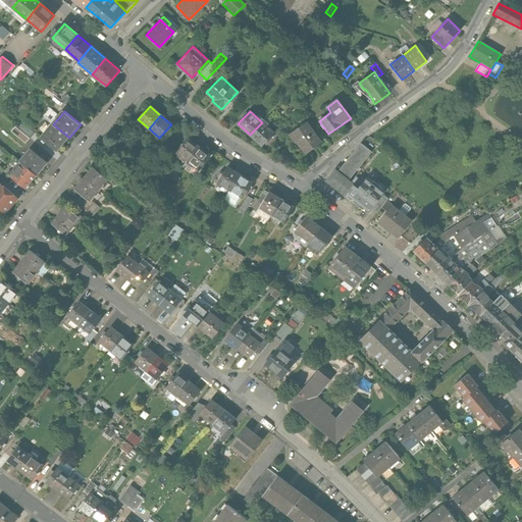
[(22,122),(18,128),(36,143),(41,137),(22,122)]
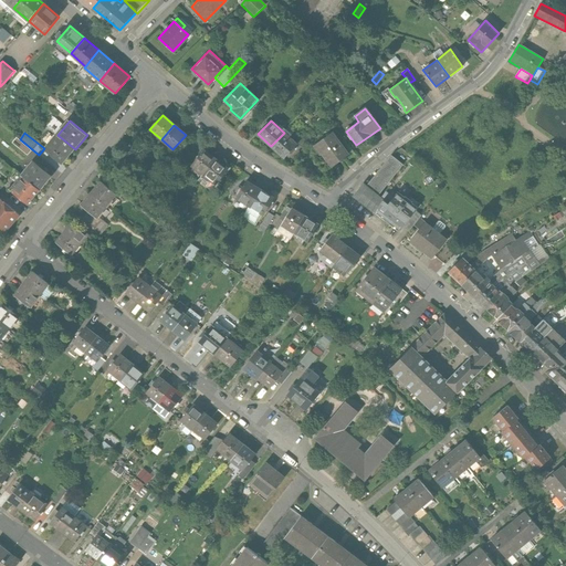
[(296,145),(284,133),(271,146),(284,159),(296,145)]
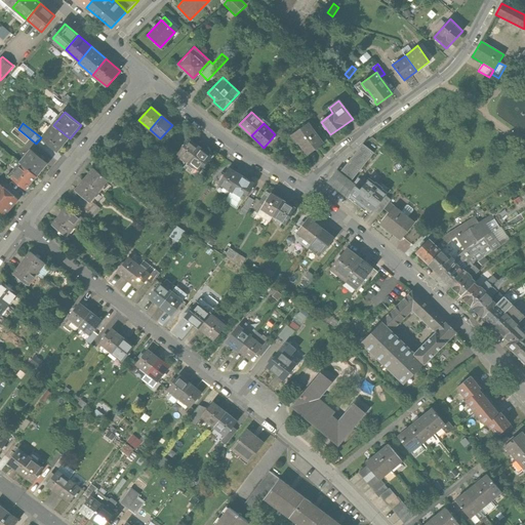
[(322,144),(308,123),(290,135),(296,144),(298,143),(307,155),(322,144)]
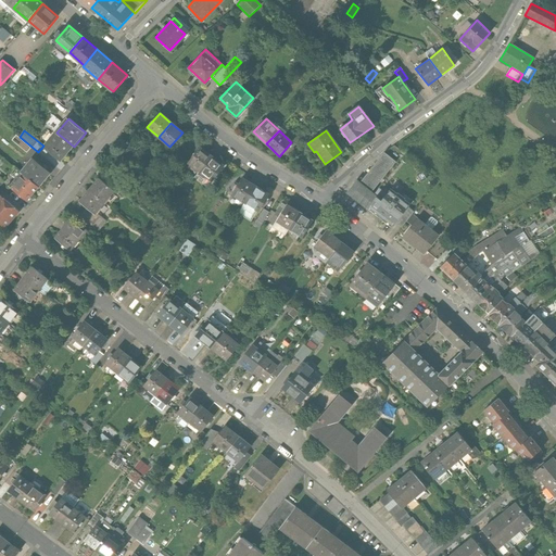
[(62,161),(74,147),(57,133),(46,146),(62,161)]
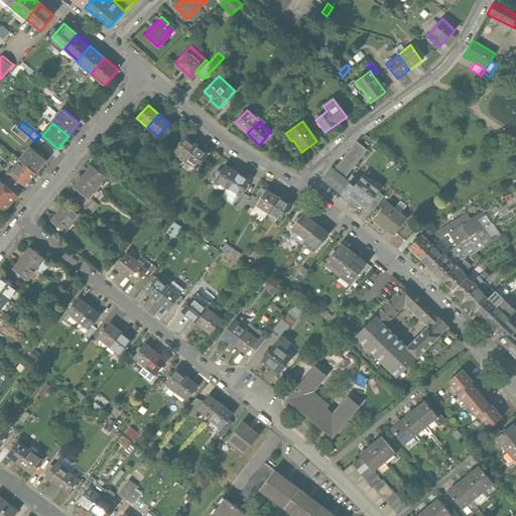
[(173,151),(184,160),(196,145),(184,137),(173,151)]
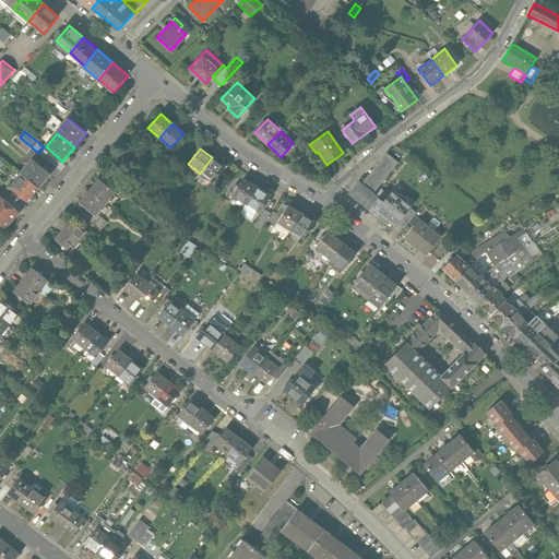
[(385,153),(361,183),(373,193),(397,163),(385,153)]
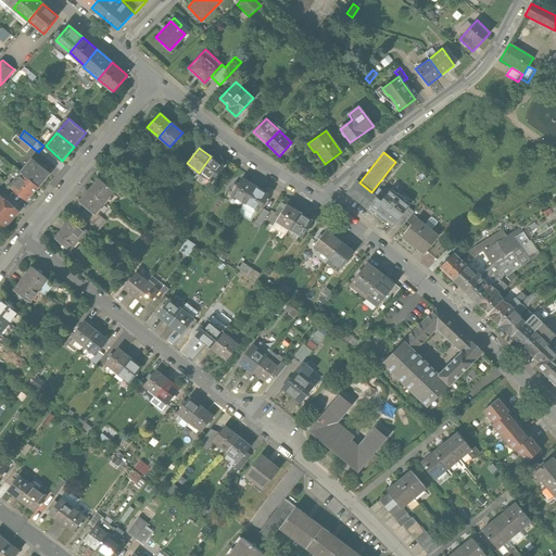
[(223,165),(211,156),(199,173),(211,181),(223,165)]
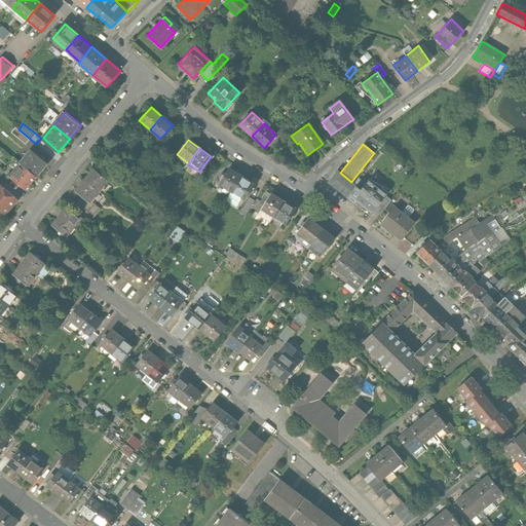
[(20,162),(23,165),(37,177),(47,164),(31,150),(20,162)]
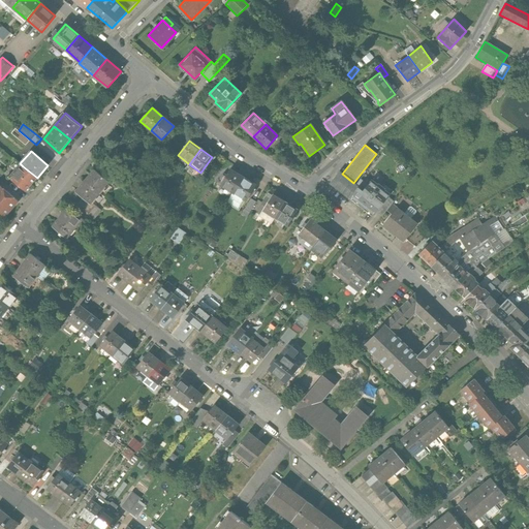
[(26,191),(37,178),(23,166),(11,180),(26,191)]
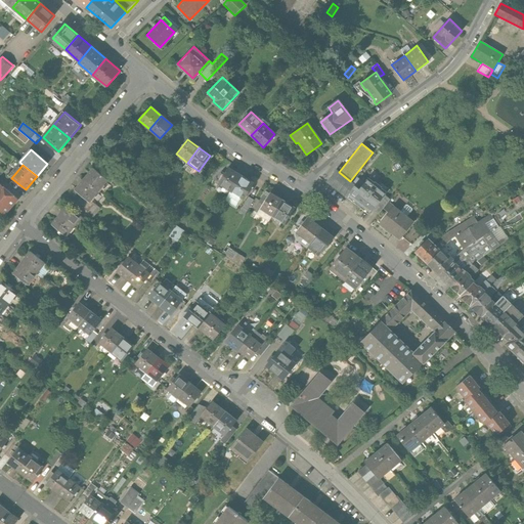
[(98,173),(107,180),(111,183),(117,177),(103,166),(98,173)]
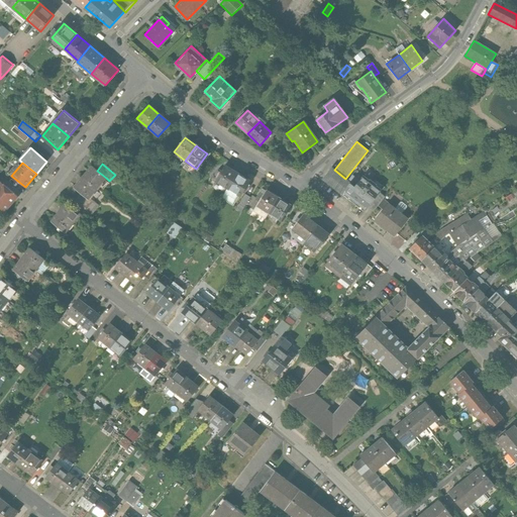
[(214,181),(226,188),(236,172),(224,165),(214,181)]
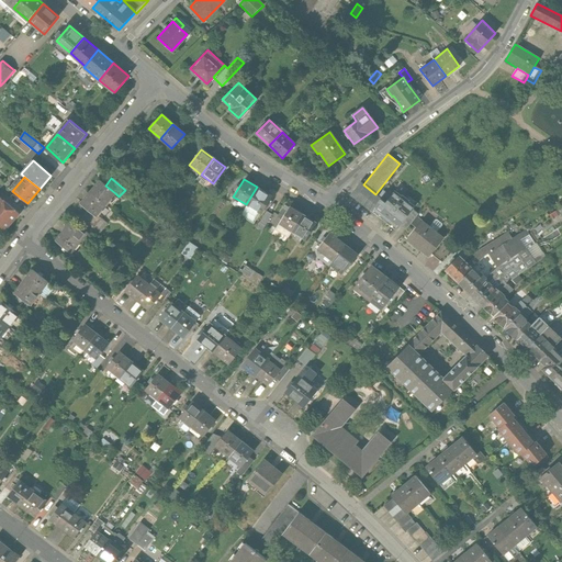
[(99,180),(90,192),(105,205),(115,193),(105,186),(99,180)]
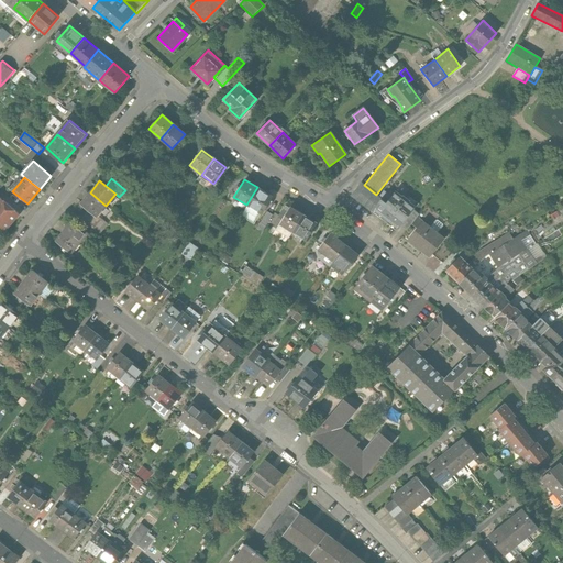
[(133,192),(136,189),(128,181),(124,185),(133,192)]
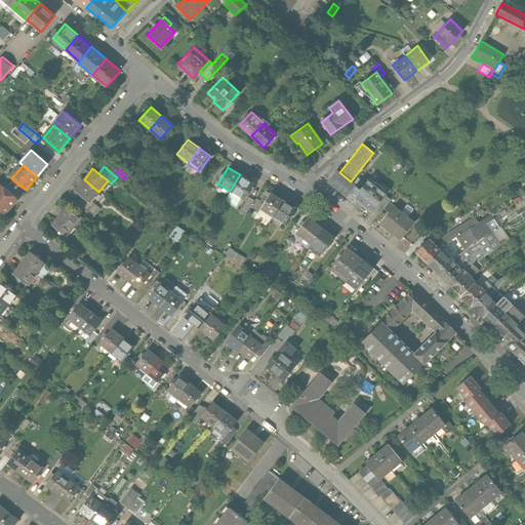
[(360,189),(351,182),(339,172),(336,170),(327,182),(351,201),(360,189)]
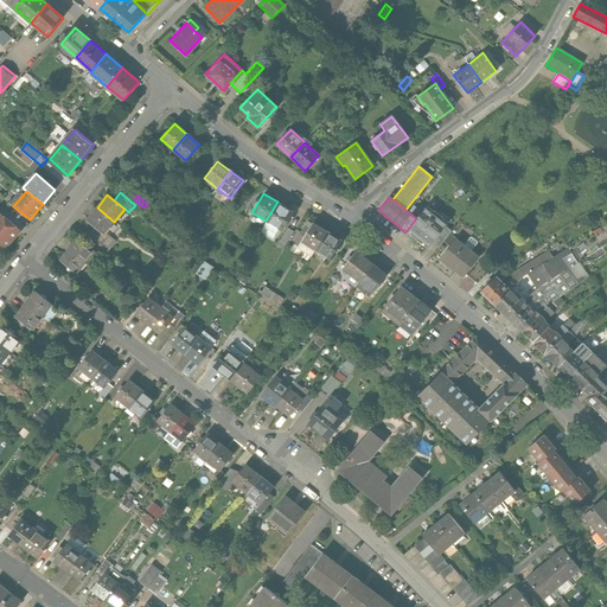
[(293,211),(278,202),(266,221),(281,230),(293,211)]
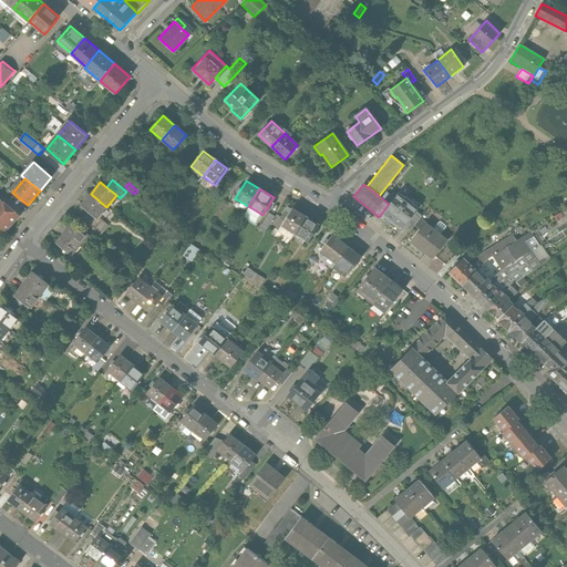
[(399,192),(389,204),(379,217),(399,233),(403,226),(410,232),(422,215),(416,210),(419,208),(399,192)]
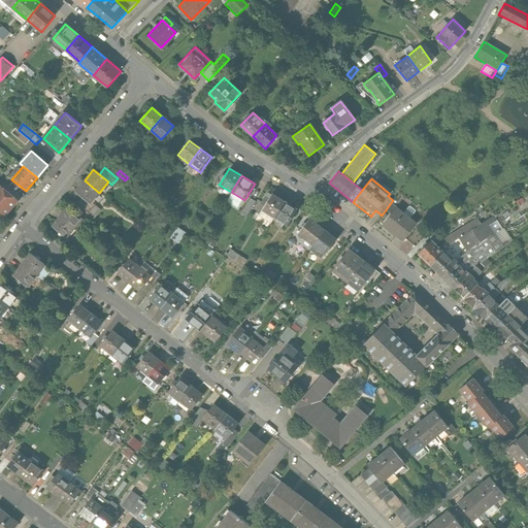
[(91,203),(99,193),(85,180),(75,191),(83,196),(91,203)]
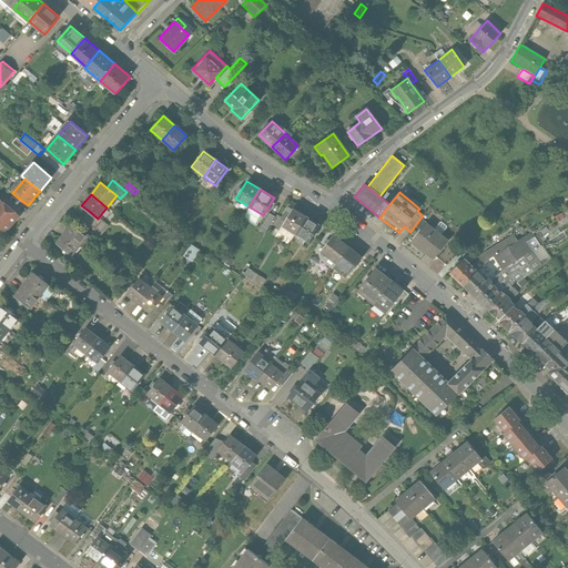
[(0,227),(4,232),(19,215),(0,199),(0,227)]
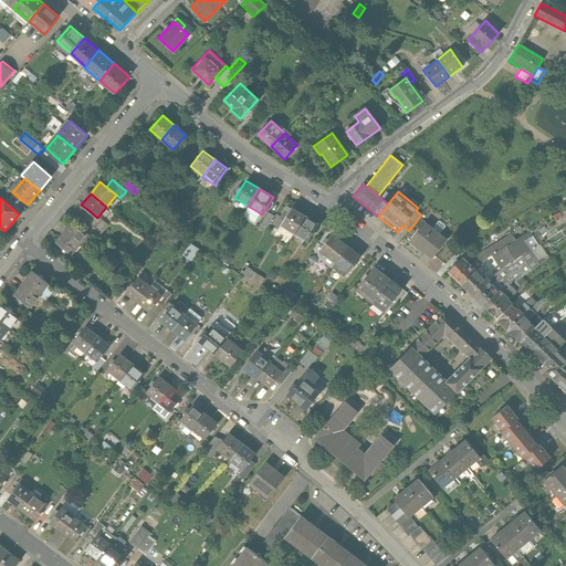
[(281,224),(294,233),(304,216),(291,208),(287,212),(283,221),(281,224)]
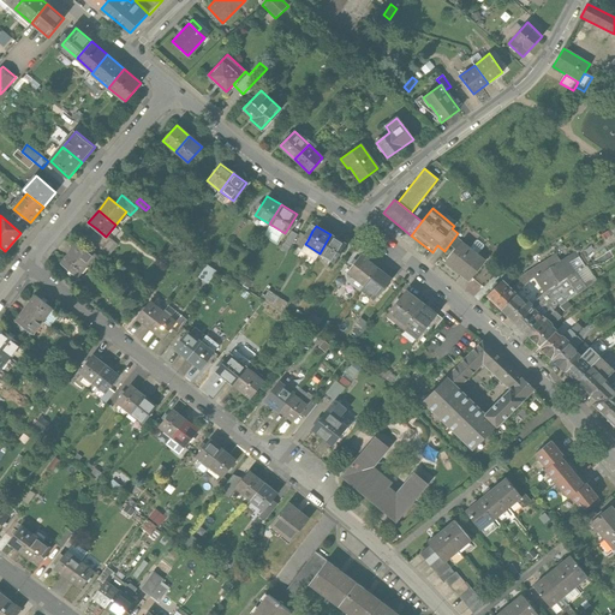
[(614,226),(602,236),(604,239),(613,234),(614,237),(614,226)]
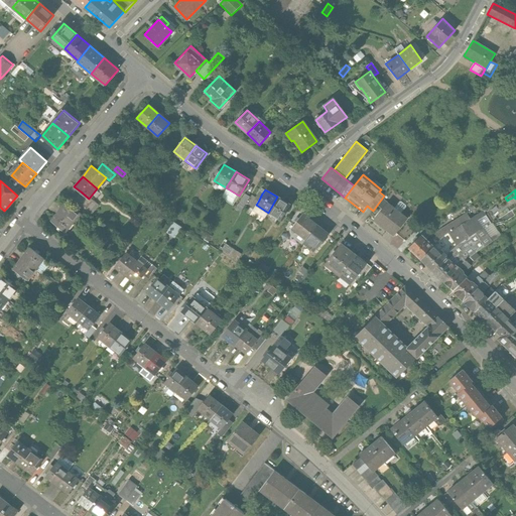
[(76,199),(81,204),(90,211),(93,213),(98,207),(89,199),(81,191),(76,199)]
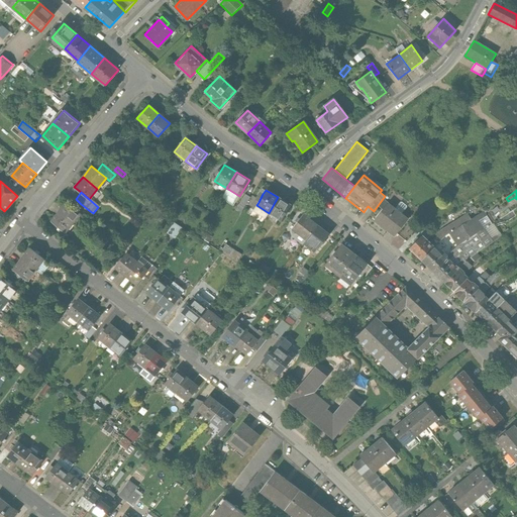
[(250,197),(259,202),(263,194),(259,192),(255,198),(251,196),(250,197)]
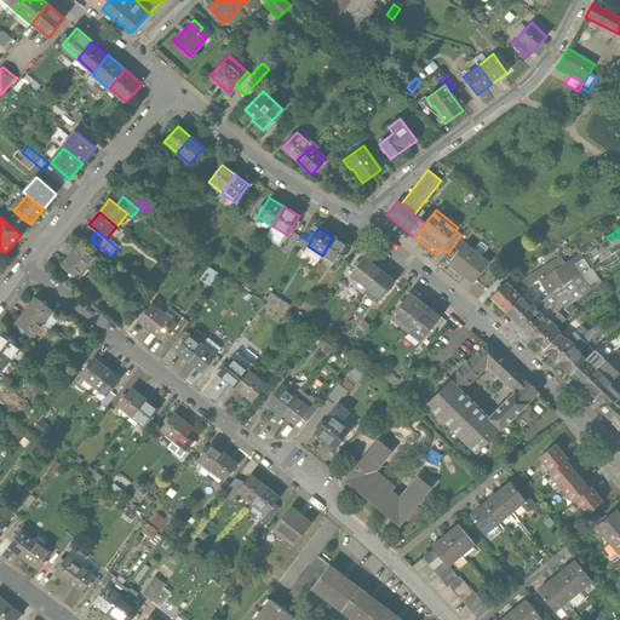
[(290,256),(299,236),(291,233),(282,251),(290,256)]
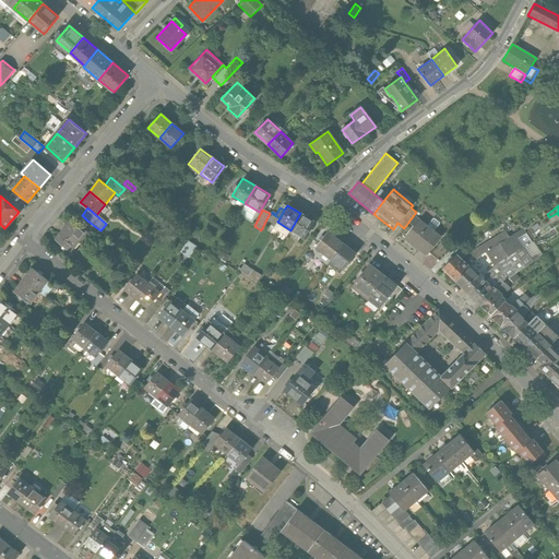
[(313,222),(300,213),(290,230),(304,238),(313,222)]
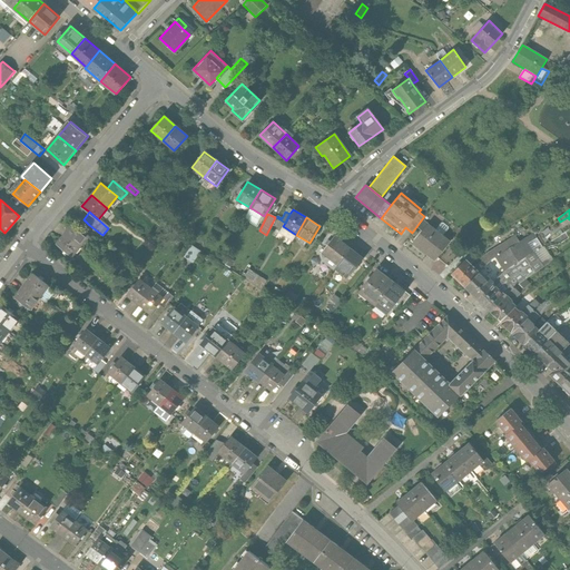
[(72,223),(65,233),(80,246),(89,236),(84,232),(72,223)]
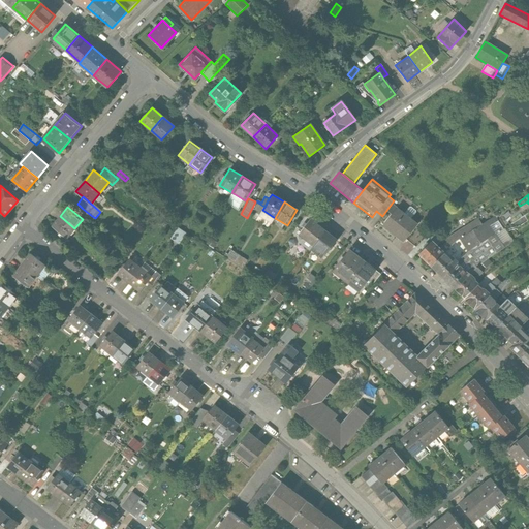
[(397,208),(382,225),(404,242),(418,224),(412,219),(417,212),(410,207),(405,214),(397,208)]
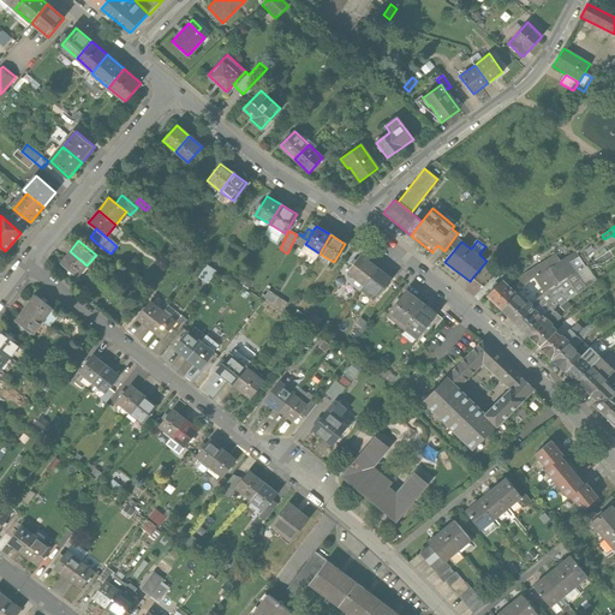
[(101,258),(107,251),(96,243),(90,250),(96,255),(101,258)]
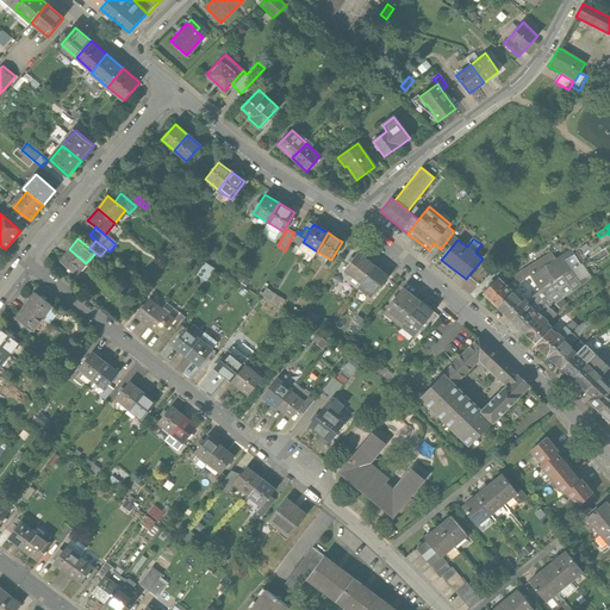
[(317,251),(303,242),(298,249),(312,257),(317,251)]
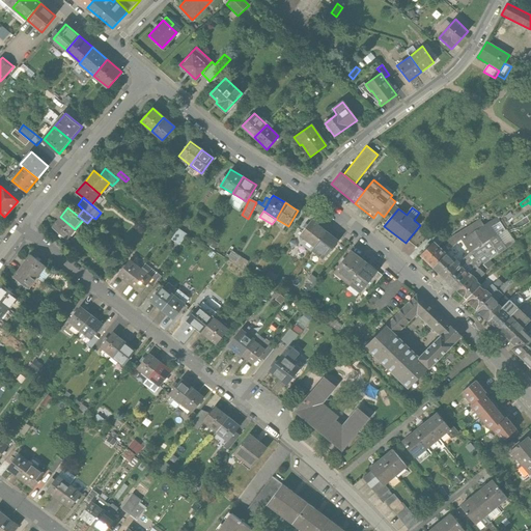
[(497,216),(484,224),(462,240),(470,253),(505,229),(497,216)]
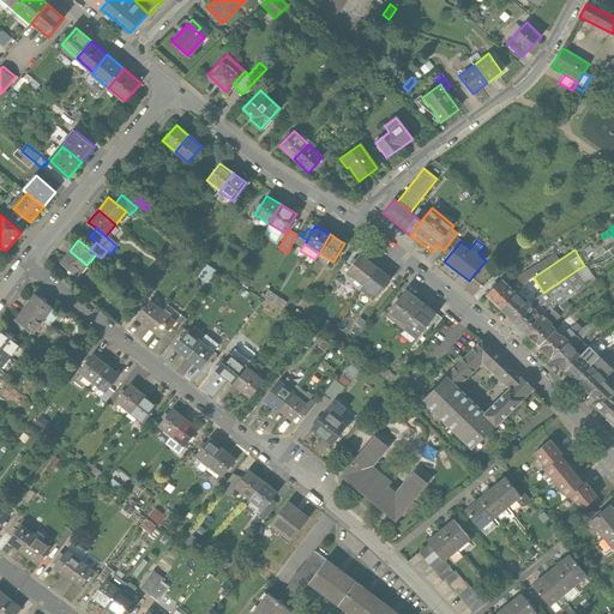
[(77,276),(86,265),(70,251),(60,262),(77,276)]
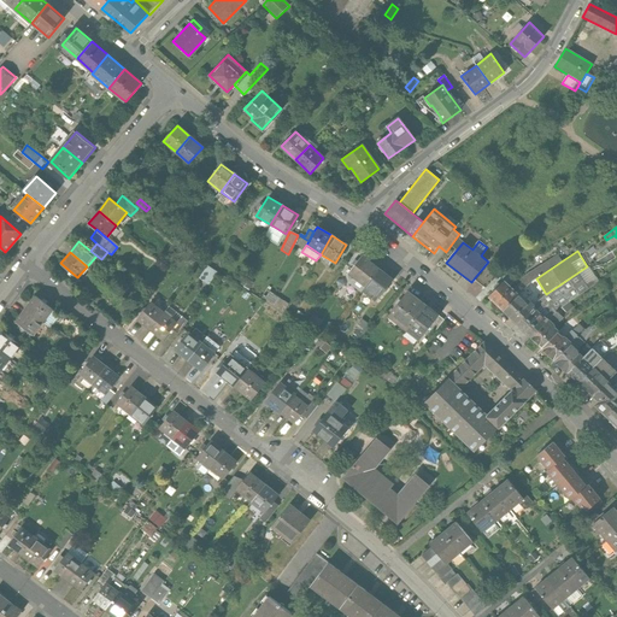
[(558,253),(527,275),(519,281),(527,287),(533,281),(536,278),(563,260),(558,253)]
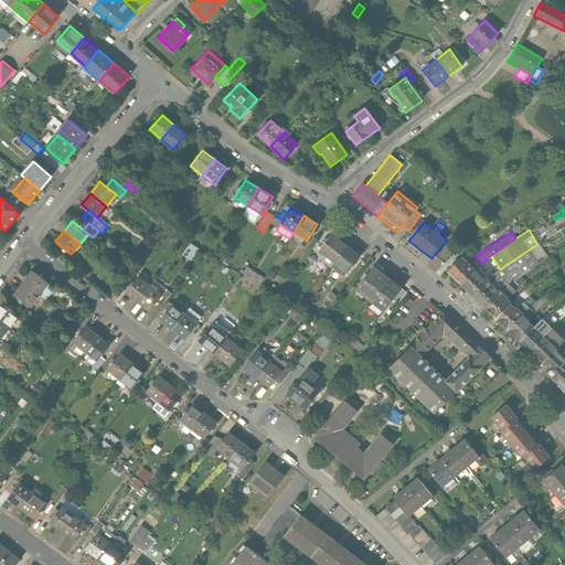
[(324,255),(332,260),(344,245),(331,234),(319,251),(324,255)]
